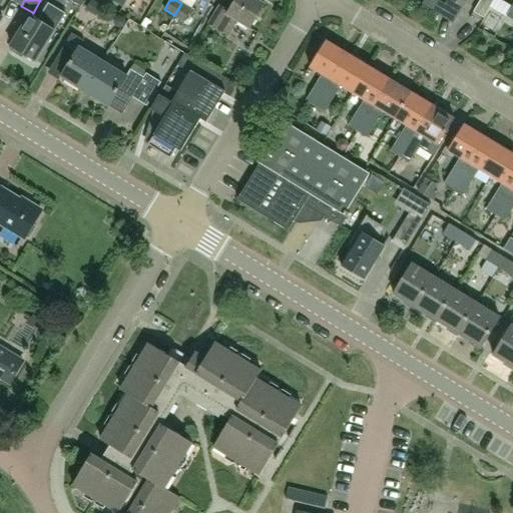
[(182,0),(181,3),(191,9),(196,0),(202,0),(208,3),(210,0),(182,0)]
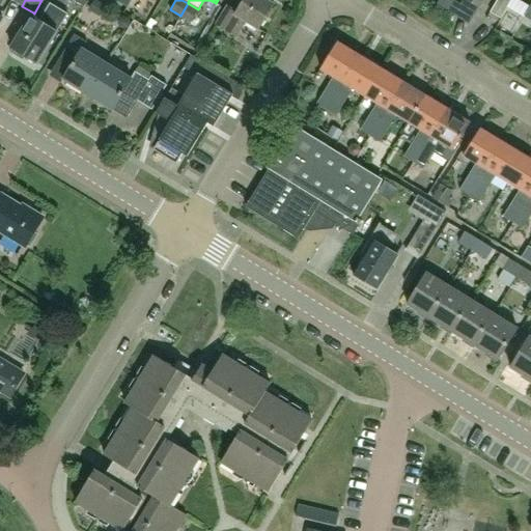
[(216,25),(235,37),(245,22),(258,29),(274,4),(267,0),(243,0),(236,11),(227,5),(216,25)]
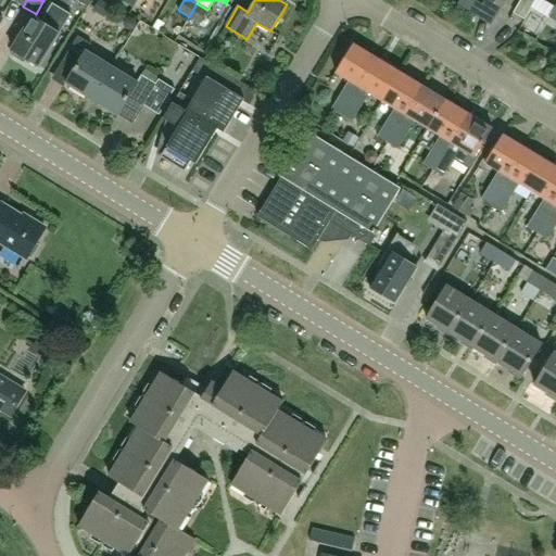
[(521,0),(514,14),(526,22),(539,0),(521,0)]
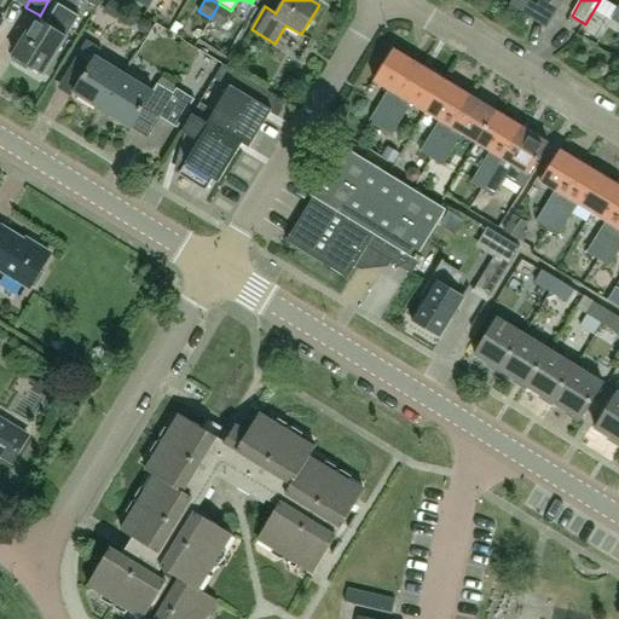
[(13,56),(11,59),(25,69),(28,64),(44,74),(67,36),(79,17),(58,4),(48,18),(46,24),(36,18),(35,18),(12,55),(13,56)]
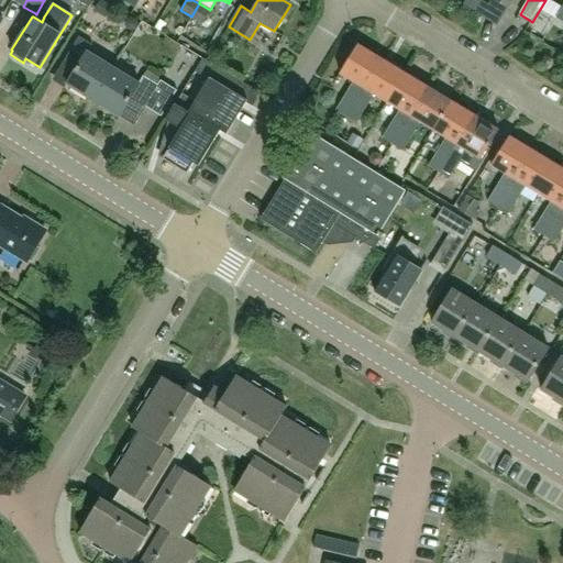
[(202,23),(210,10),(199,3),(191,17),(202,23)]
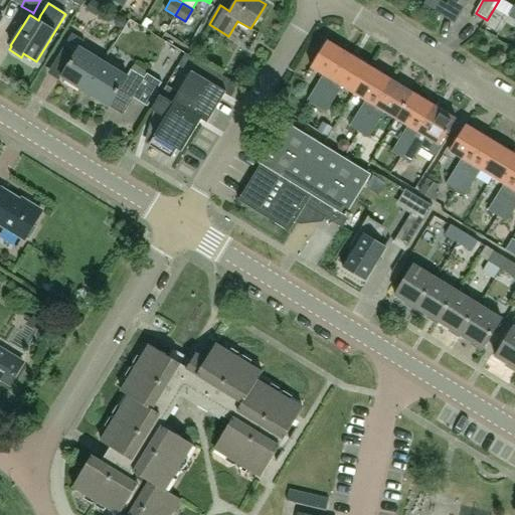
[(86,93),(104,62),(80,48),(84,41),(71,33),(60,53),(71,60),(61,77),(86,93)]
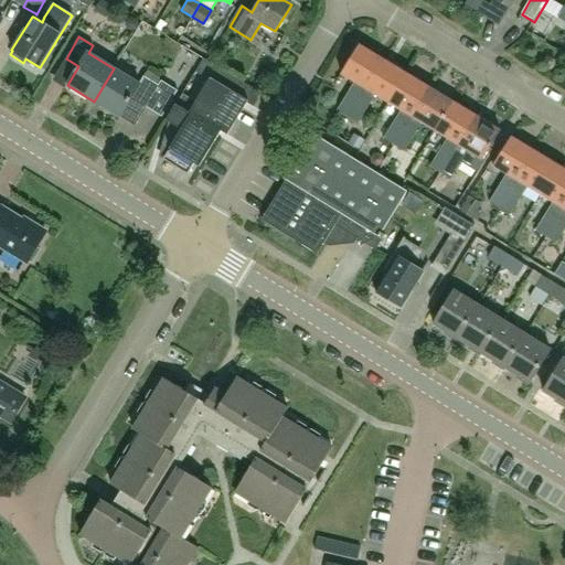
[(347,117),(383,60),(360,45),(341,75),(353,83),(336,110),(347,117)]
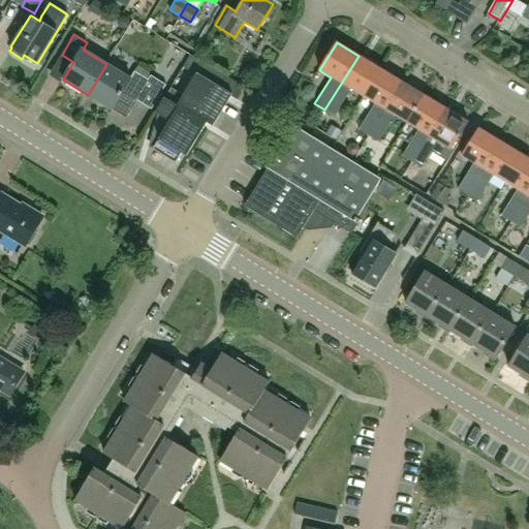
[(359,56),(324,110),(335,116),(350,90),(363,97),(379,68),(359,56)]
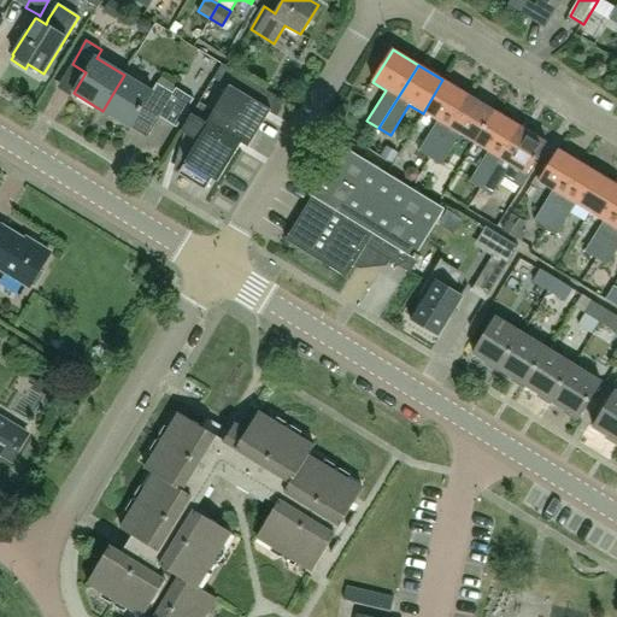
[(259,103),(266,90),(239,74),(230,88),(257,105),(259,103)]
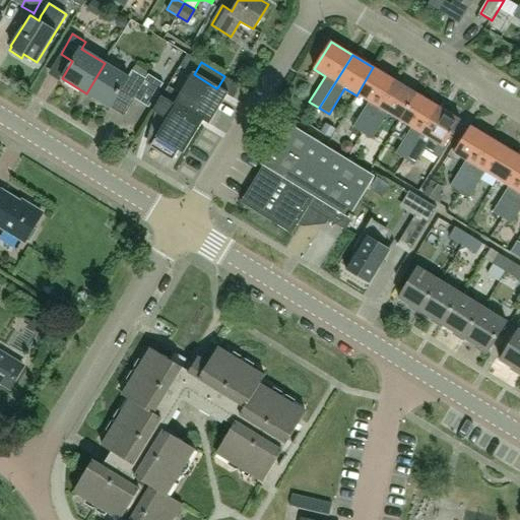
[(105,63),(86,93),(111,108),(121,90),(148,108),(164,83),(148,74),(146,78),(132,70),(128,77),(105,63)]
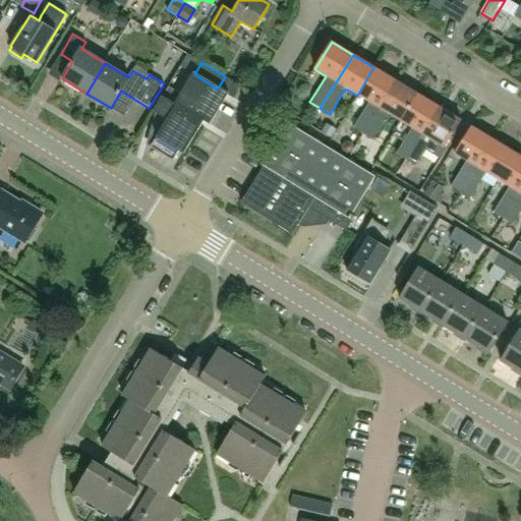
[(363,132),(395,80),(373,67),(357,96),(369,103),(354,128),(362,133),(363,132)]
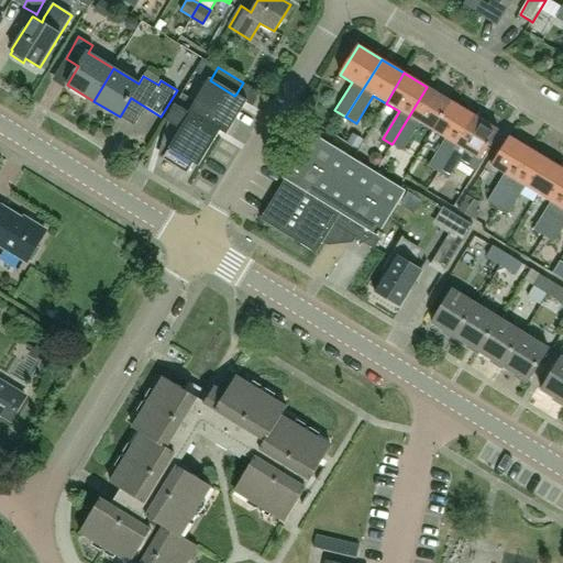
[(165,154),(163,158),(187,174),(194,163),(194,162),(199,164),(220,130),(221,131),(227,134),(233,123),(247,100),(236,94),(234,96),(210,80),(207,86),(197,102),(183,92),(166,119),(180,129),(172,143),(165,154)]
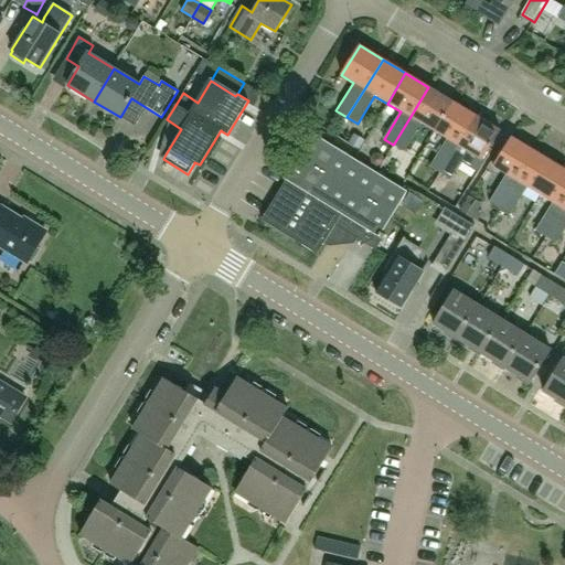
[(428,87),(394,144),(393,145),(404,151),(420,124),(434,132),(452,102),(428,87)]
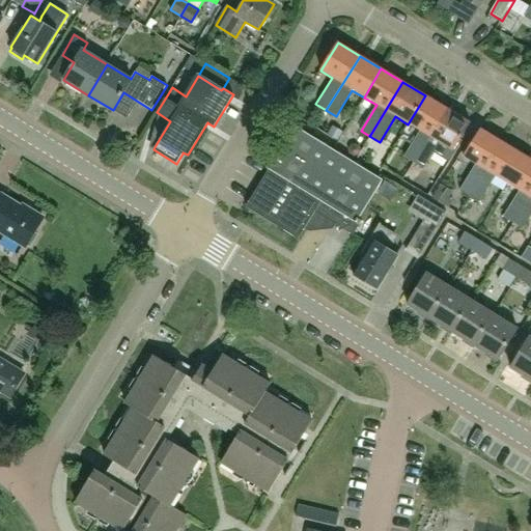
[(414,163),(447,109),(425,95),(408,124),(420,131),(404,157),(414,163)]
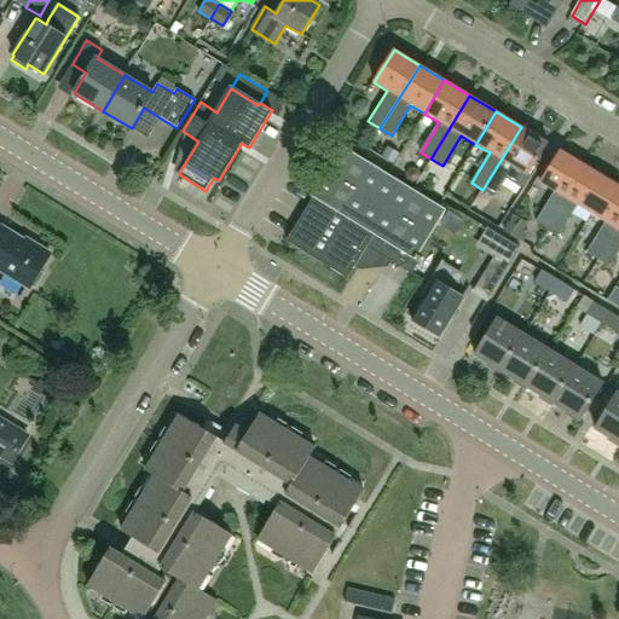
[(536,162),(548,143),(521,127),(482,190),(493,197),(504,178),(522,189),(539,165),(536,162)]
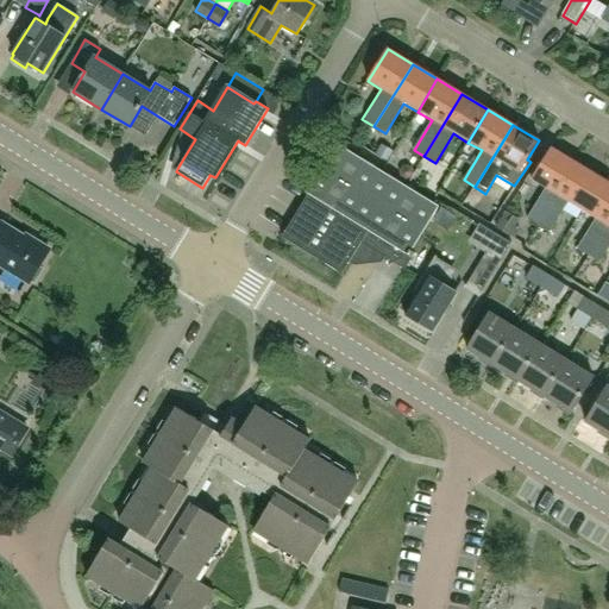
[(309,193),(282,237),(341,274),(349,262),(362,242),(385,256),(403,268),(405,268),(410,258),(413,259),(415,255),(409,251),(437,207),(334,145),(307,192),(309,193)]
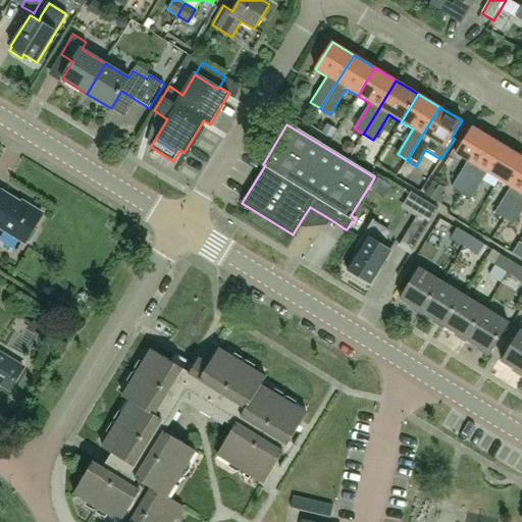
[(462,193),(493,140),(472,126),(456,155),(467,162),(452,187),(462,193)]
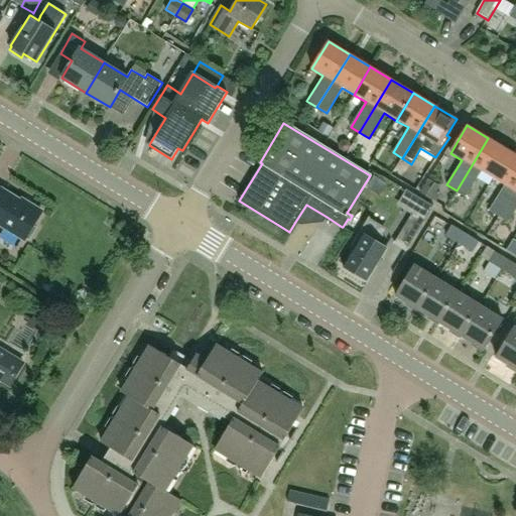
[(493,178),(509,151),(488,138),(457,190),(466,197),(481,171),(493,178)]
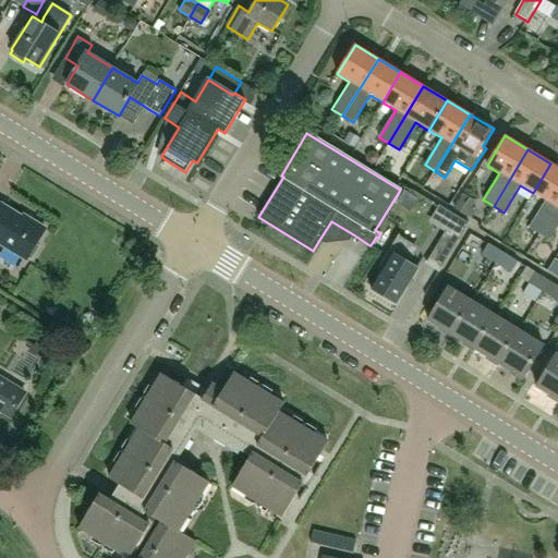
[(540,234),(557,203),(557,167),(550,164),(533,193),(546,201),(529,228),(540,234)]
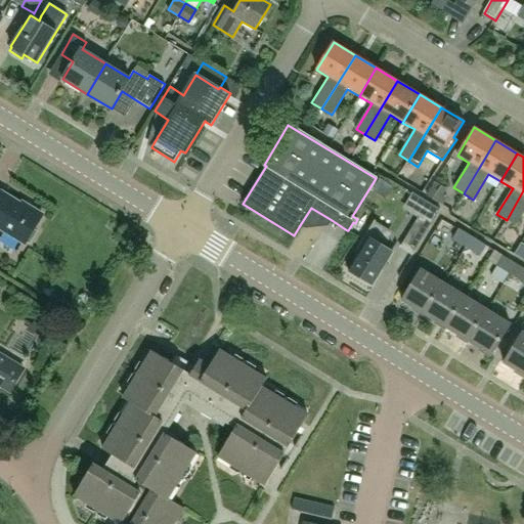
[(425,201),(436,206),(442,189),(431,185),(425,201)]
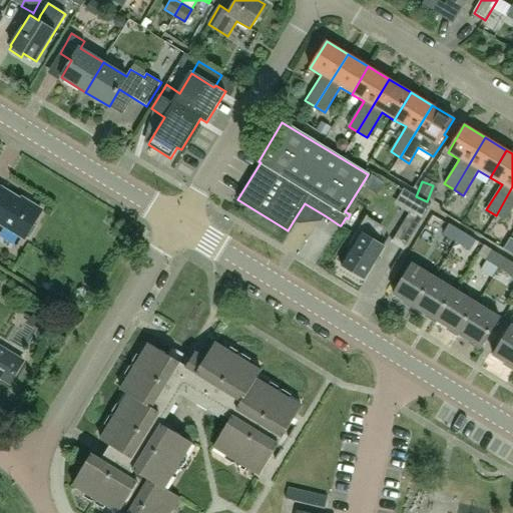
[(512,186),(496,215),(505,220),(512,206),(512,186)]
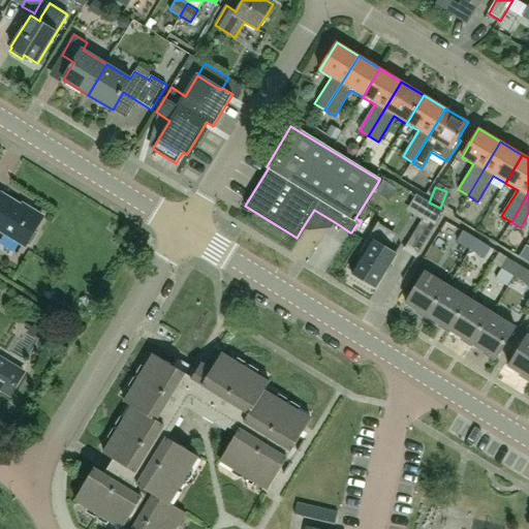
[(0,229),(25,245),(42,216),(31,209),(29,211),(2,194),(1,196),(0,195),(0,229)]
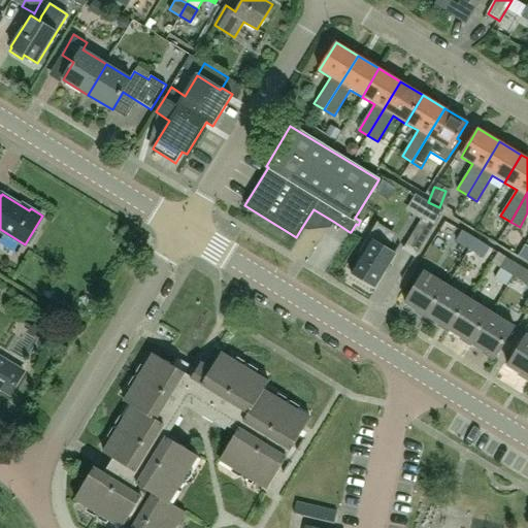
[(403,248),(417,255),(434,227),(421,219),(419,222),(403,248)]
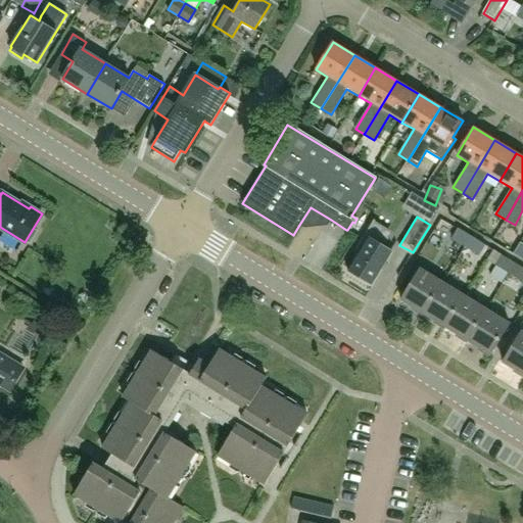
[(389,232),(373,222),(355,248),(360,250),(348,269),(358,275),(357,277),(369,284),(370,282),(371,283),(391,251),(381,245),(389,232)]
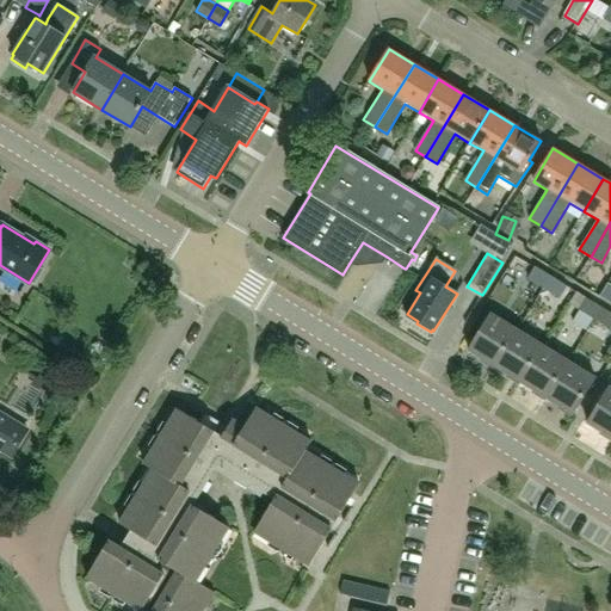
[(543,288),(550,276),(535,266),(528,278),(543,288)]
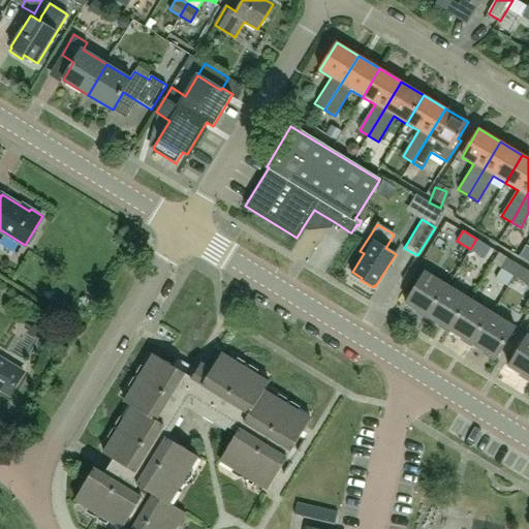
[(476,239),(470,249),(485,258),(491,248),(476,239)]
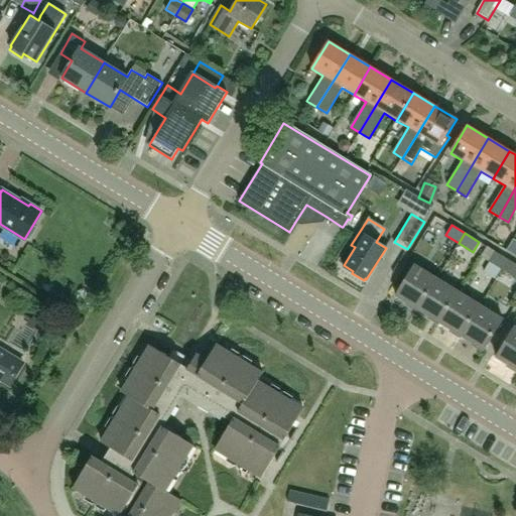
[(507,250),(515,255),(515,241),(513,240),(507,250)]
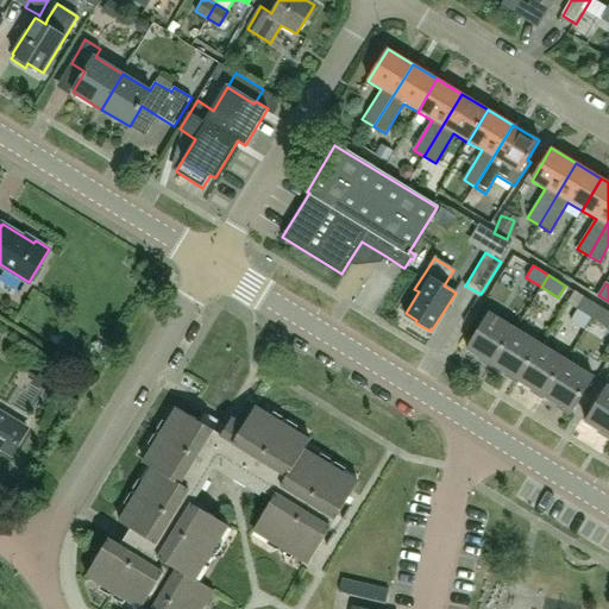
[(566,303),(576,309),(584,296),(575,290),(566,303)]
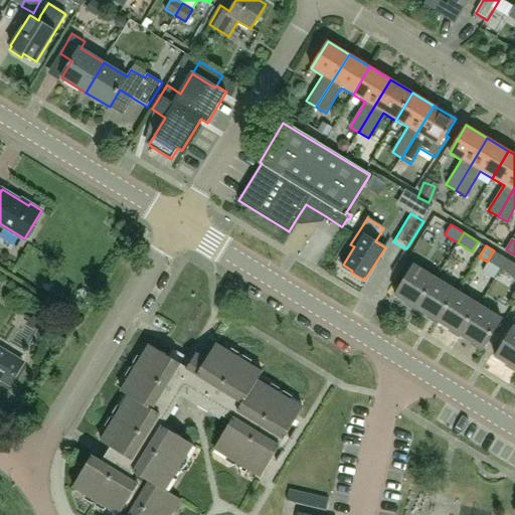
[(501,270),(507,259),(494,250),(487,262),(501,270)]
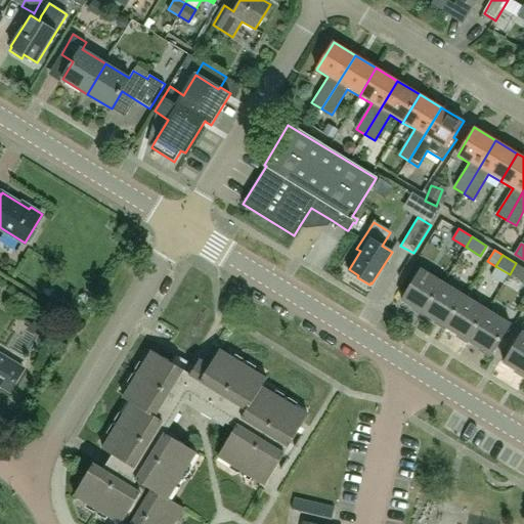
[(523,268),(516,263),(510,274),(523,282),(523,268)]
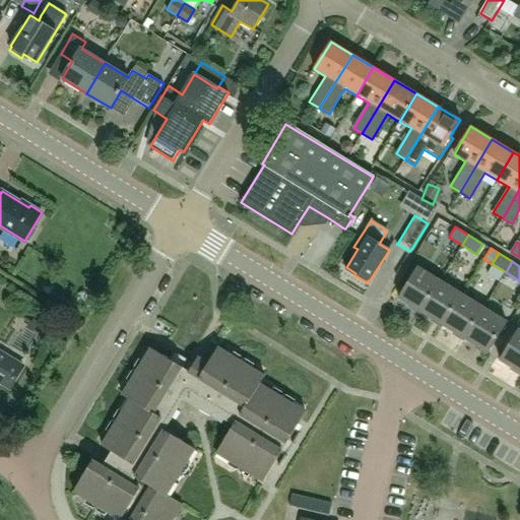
[(419,313),(440,281),(417,267),(397,299),(419,313)]
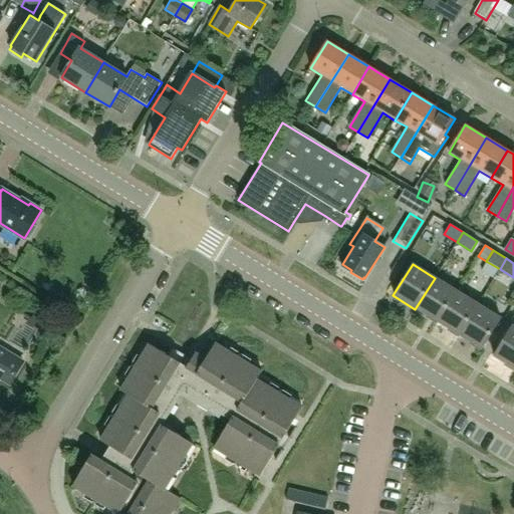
[(435,278),(415,309),(437,323),(457,291),(435,278)]
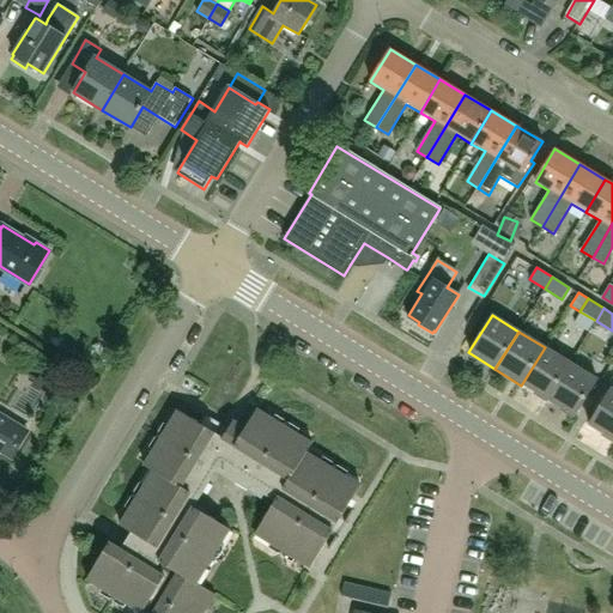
[(547,401),(571,364),(545,347),(521,386),(547,401)]
